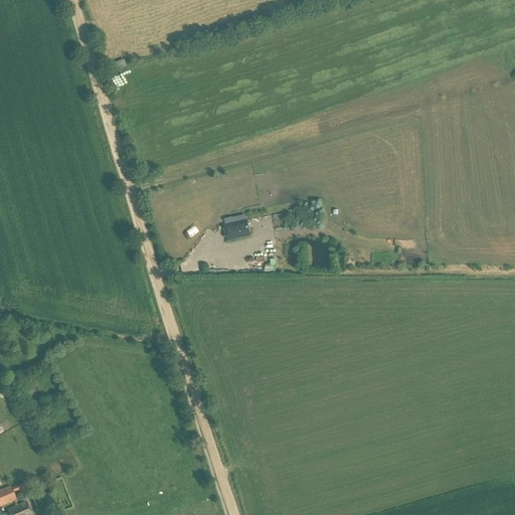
[(124,60),(114,63),(115,69),(126,67),(124,60)]
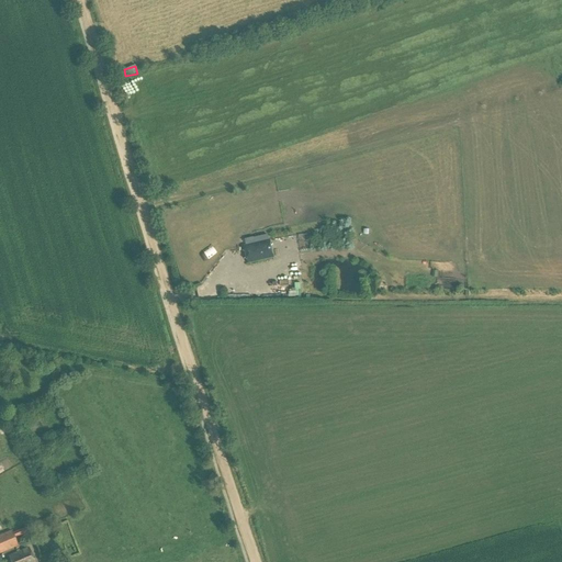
[(270,240),(244,246),(247,265),(273,258),(270,240)]
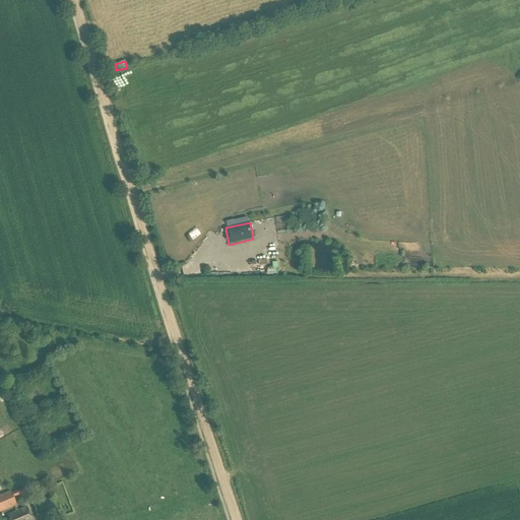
[(18,320),(9,326),(19,341),(27,335),(18,320)]
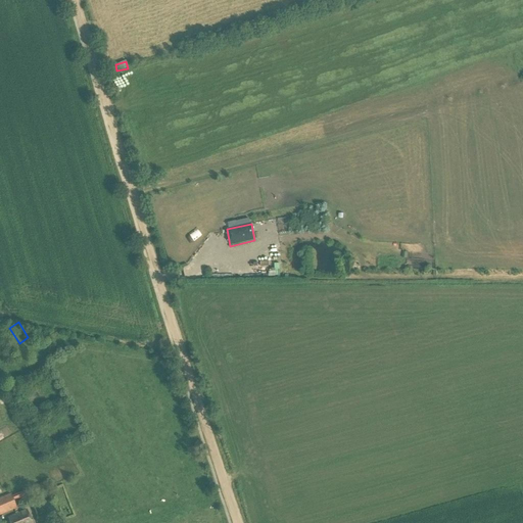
[(37,381),(20,390),(26,399),(42,391),(37,381)]
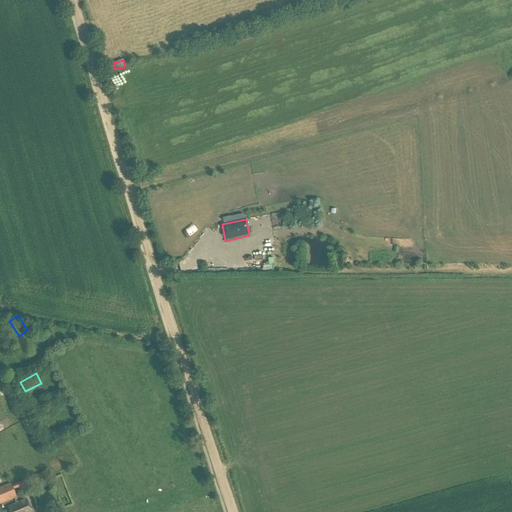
[(45,429),(62,421),(57,411),(40,419),(45,429)]
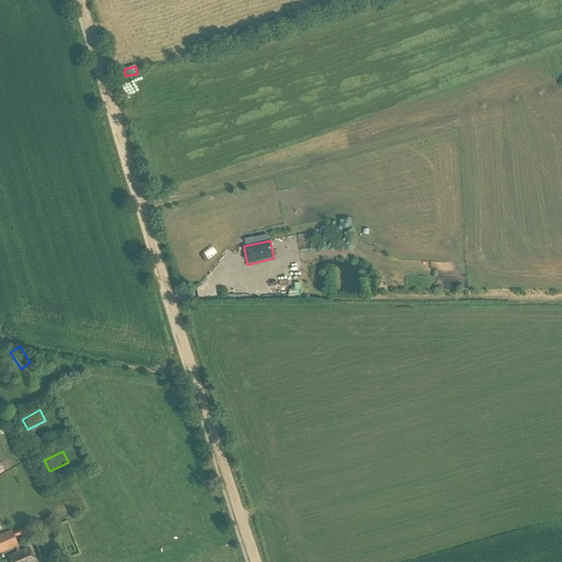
[(25,527),(12,532),(14,539),(29,534),(25,527)]
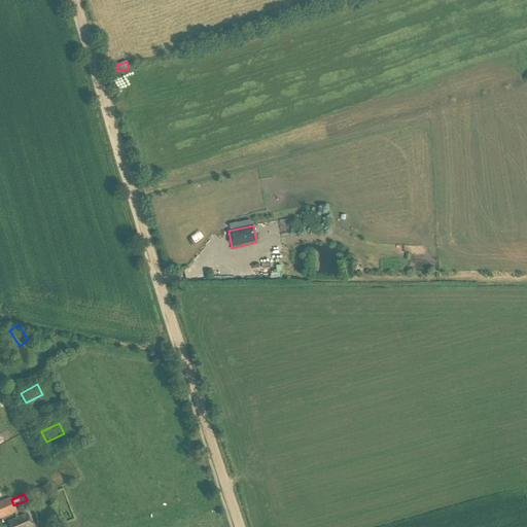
[(10,498),(0,502),(0,519),(16,512),(13,505),(11,499),(10,498)]
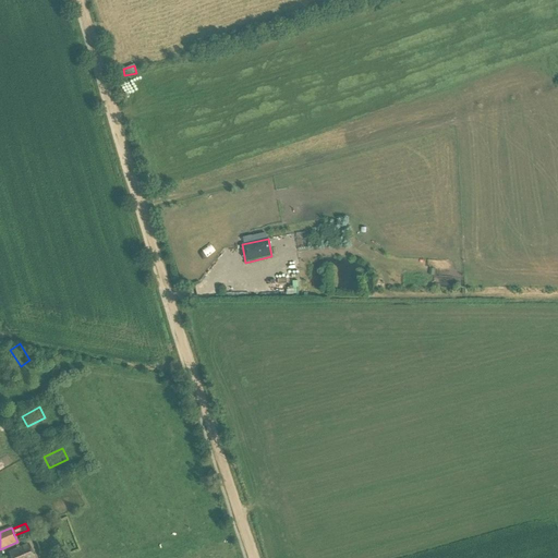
[(34,557),(29,544),(9,553),(11,557),(34,557)]
